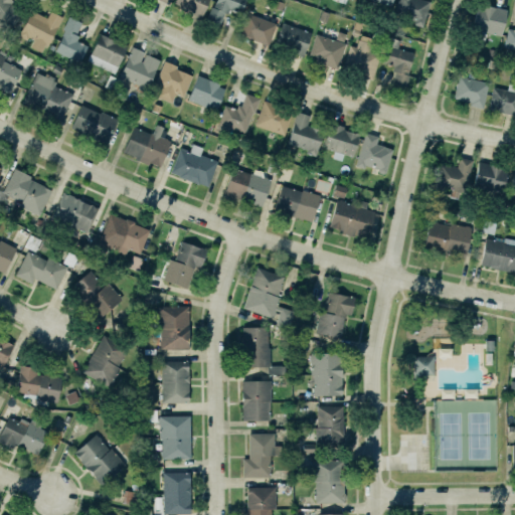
[(0,0),(11,0),(8,2),(20,16),(2,30),(0,27),(0,0)]
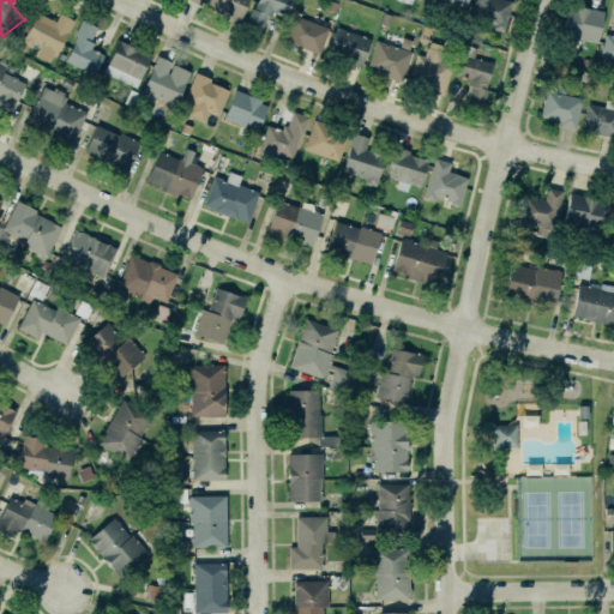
[(247,0),(244,8),(238,22),(211,8),(215,1),(212,0),(247,0)]
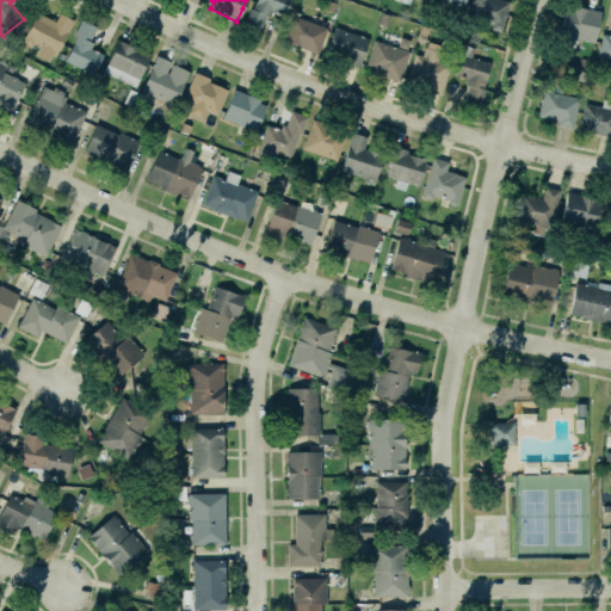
[(290,0),(283,17),(271,12),(269,17),(264,14),(258,29),(244,23),(250,7),(252,8),(254,0),(290,0)]
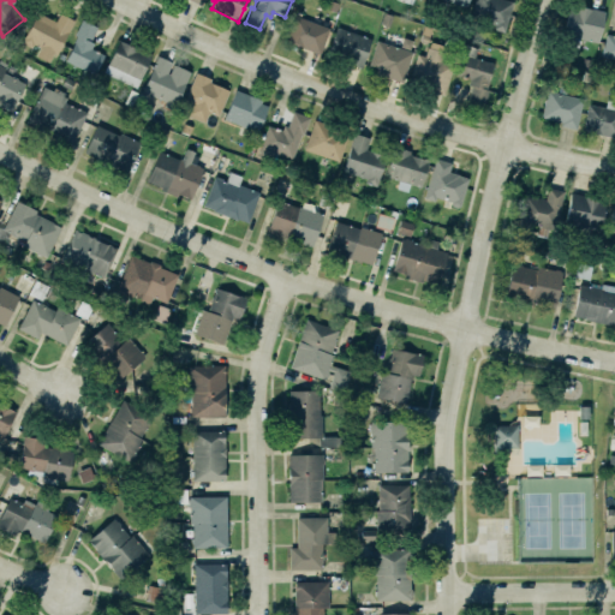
[(472,0),(507,0),(512,1),(503,30),(493,27),(494,23),(469,16),(472,0)]
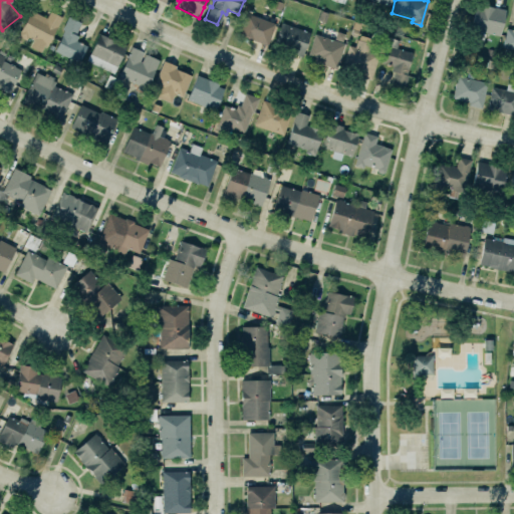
[(504,9),(501,23),(499,35),(468,28),(472,17),(475,3),(483,5),(487,7),(493,7),(504,9)]
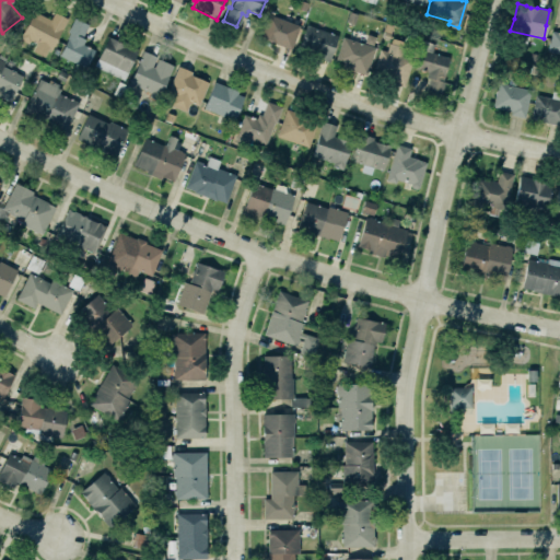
[(51,19),(33,11),(21,38),(34,45),(32,50),(48,58),(66,18),(54,12),(51,19)]
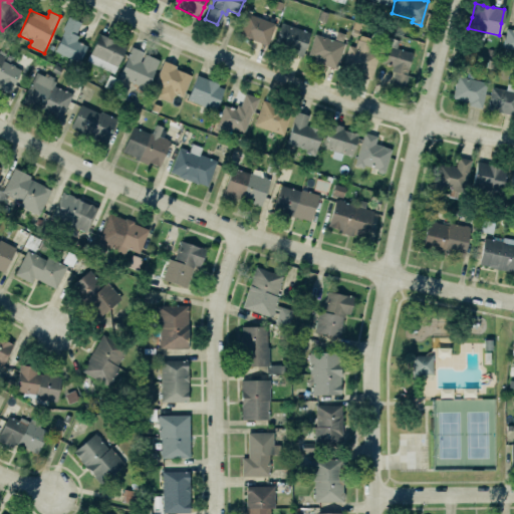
[(275,21),(245,13),(239,35),(269,43),(275,21)]
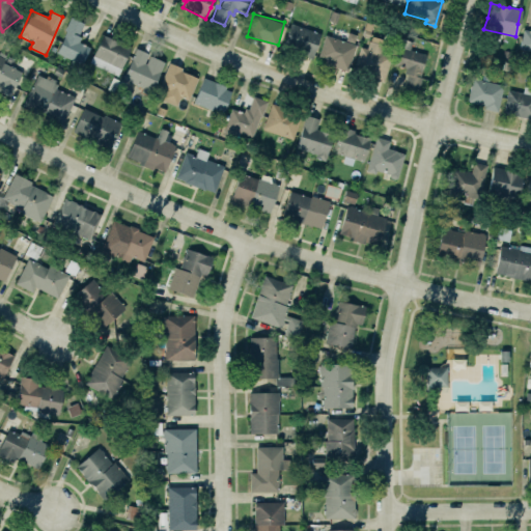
[(70,16),(62,30),(64,31),(55,52),(80,64),(88,47),(78,42),(80,36),(77,35),(82,23),(75,21),(70,16)]
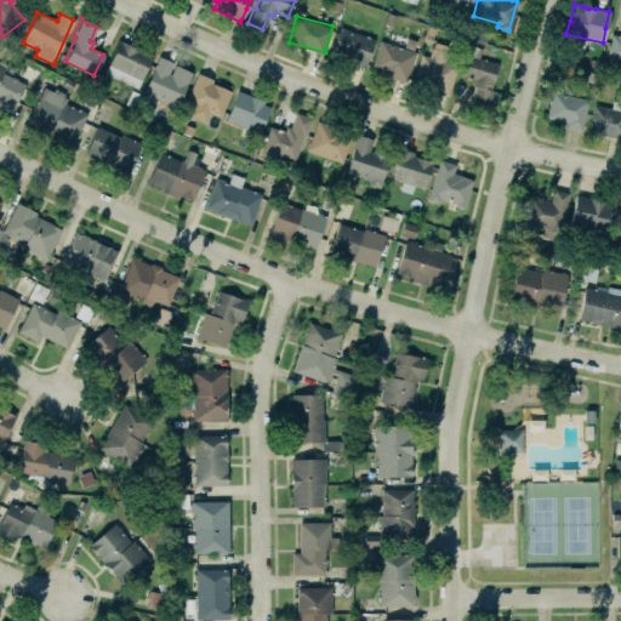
[(375,39),(340,27),(331,55),(365,67),(375,39)]
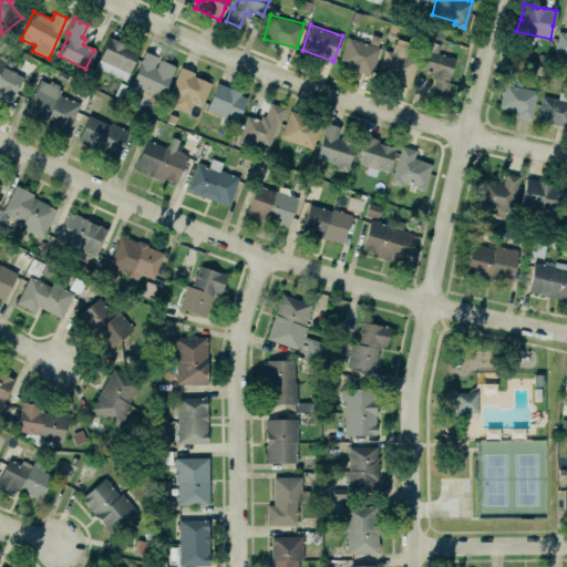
[(566,32),(558,31),(554,51),(566,53),(566,32)]
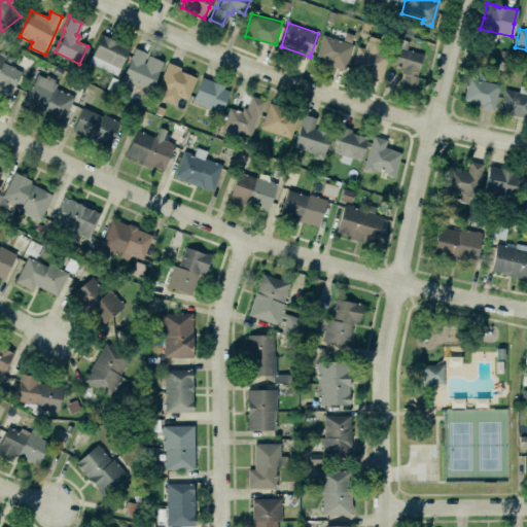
[(100,34),(128,46),(115,74),(88,62),(100,34)]
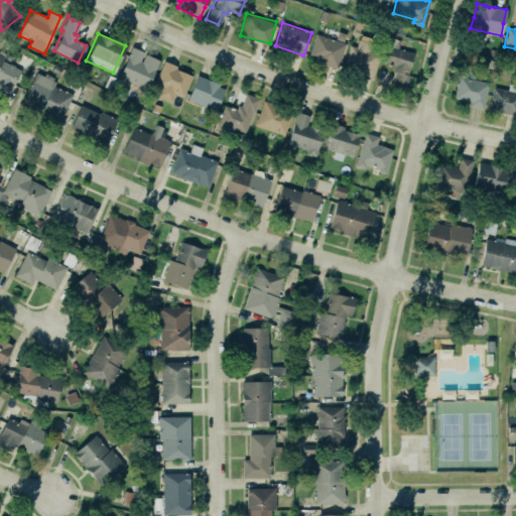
[(346,42),(315,33),(308,55),(316,57),(315,62),(338,70),(346,42)]
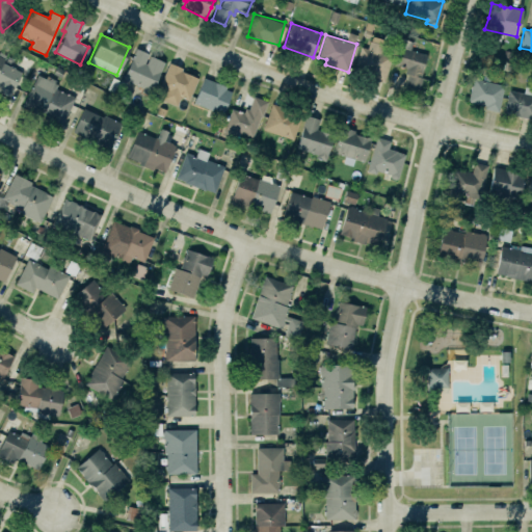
[(426,53),(410,50),(413,41),(400,38),(395,65),(407,69),(403,88),(419,91),(426,53)]
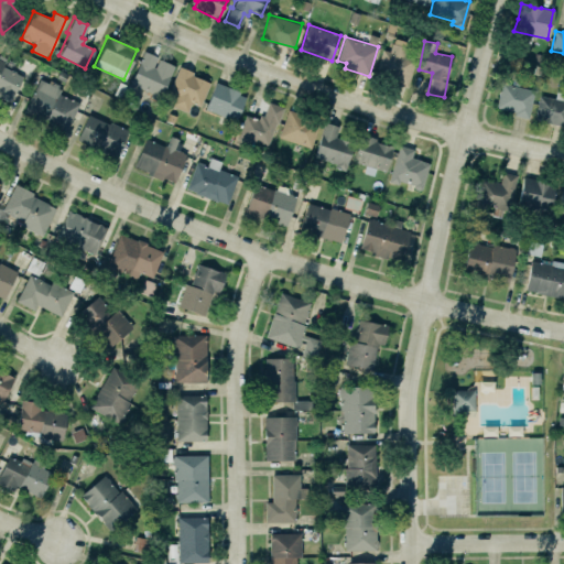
[(390,51),(383,49),(375,76),(408,86),(415,60),(403,55),(407,47),(392,43),(390,51)]
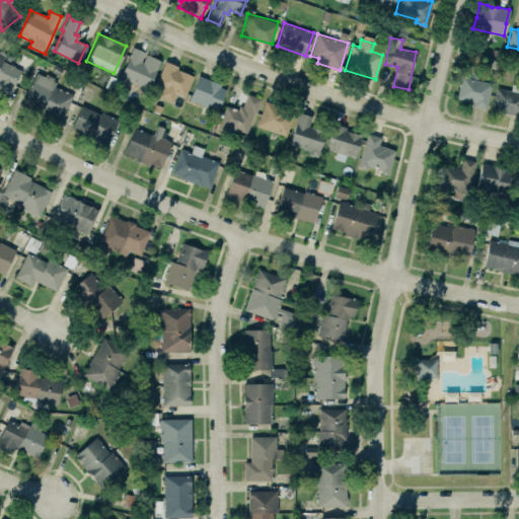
[(160,60),(132,48),(120,77),(148,89),(160,60)]
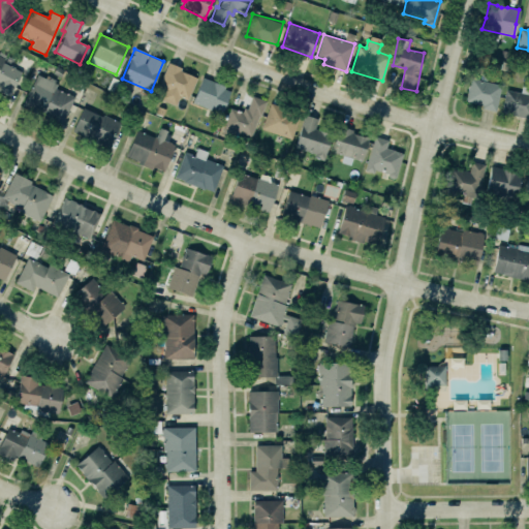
[(0,56),(3,58),(1,61),(9,65),(9,64),(13,66),(12,67),(21,71),(7,96),(0,92),(0,56)]
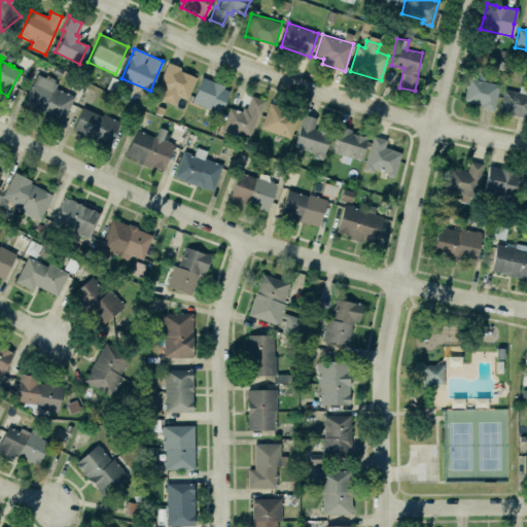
[(168,61),(156,86),(163,90),(160,98),(175,105),(179,95),(186,98),(196,76),(180,70),(181,67),(168,61)]
